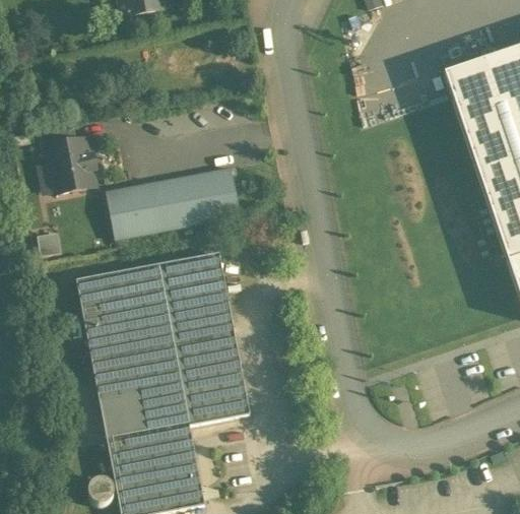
[(117,0),(121,16),(170,7),(168,0),(117,0)]
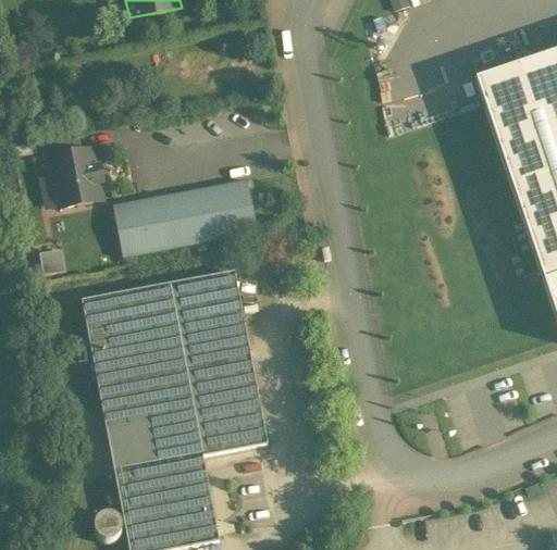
[(484,101),(556,76),(556,48),(475,76),(484,101)]
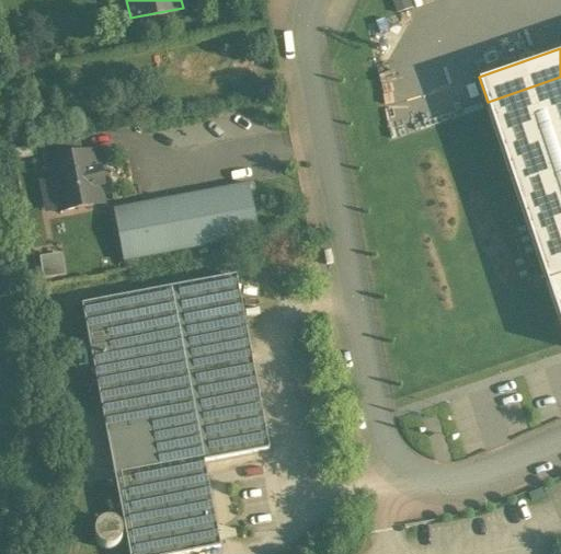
[(560,77),(488,102),(547,279),(560,274),(560,77)]
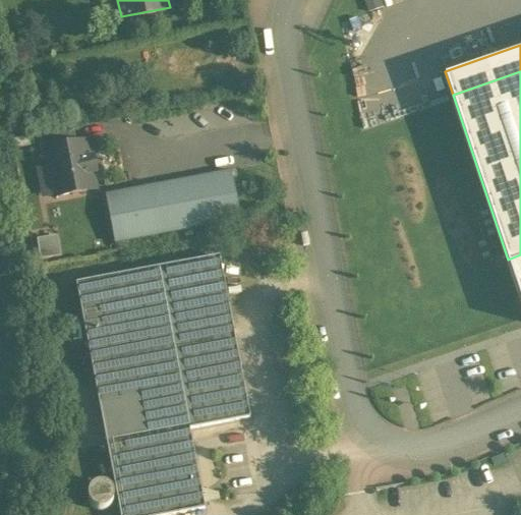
[(72,123),(37,129),(41,147),(46,146),(46,145),(76,138),(72,123)]
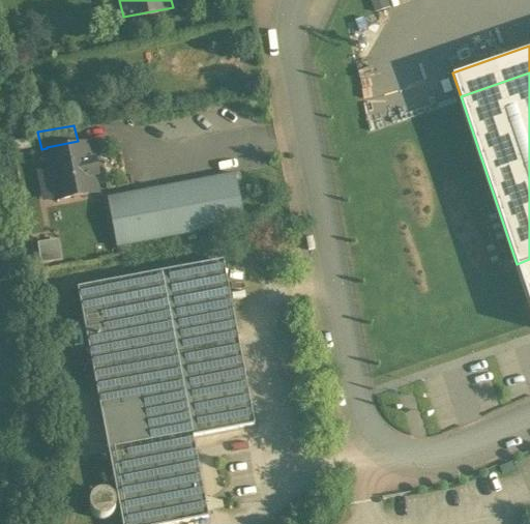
[(78,141),(47,147),(47,148),(50,166),(45,167),(39,168),(42,183),(53,181),(56,196),(97,187),(93,171),(96,170),(94,155),(91,156),(88,139),(78,141)]
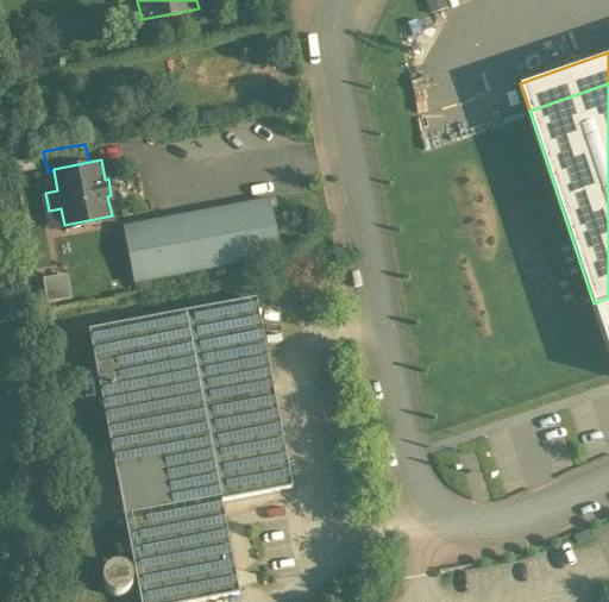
[(270,194),(123,223),(133,278),(281,251),(270,194)]
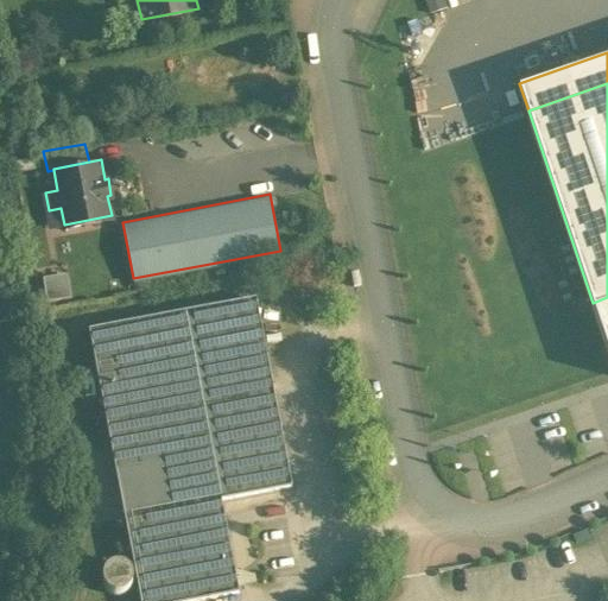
[(46,296),(71,291),(67,267),(42,272),(46,296)]
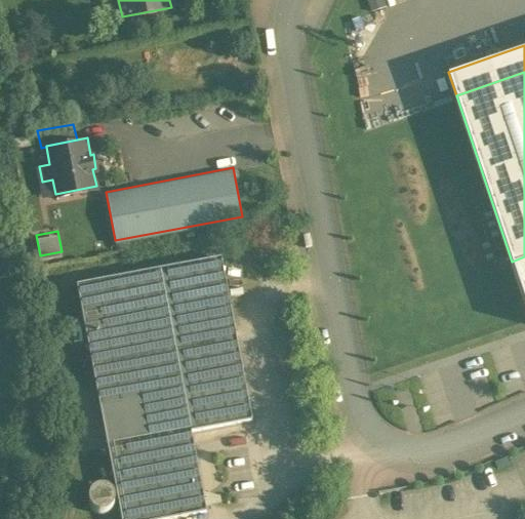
[(220,253),(77,281),(122,518),(146,518),(152,518),(206,508),(191,428),(251,415),(237,335),(236,335),(233,321),(234,321),(227,283),(226,283),(220,253)]
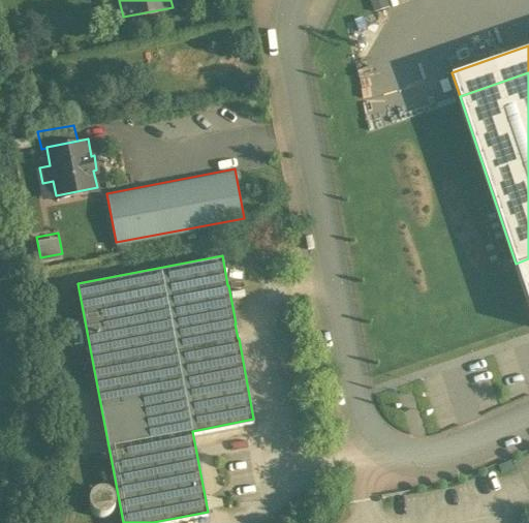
[(528,258),(516,264),(528,302),(528,258)]
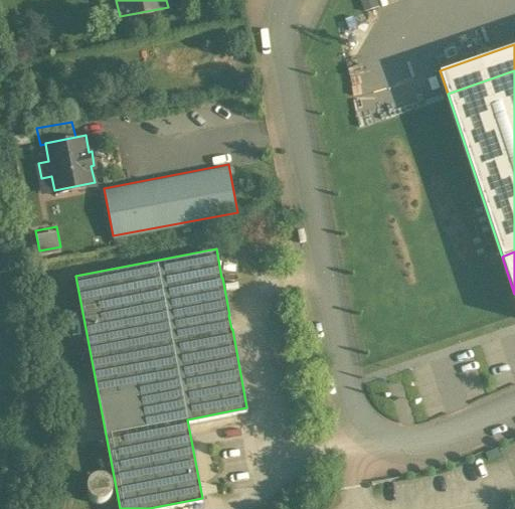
[(111,493),(112,488),(111,483),(108,479),(104,476),(100,475),(95,476),(91,479),(88,483),(87,487),(88,492),(91,496),(95,499),(100,500),(104,499),(109,497),(111,493)]
